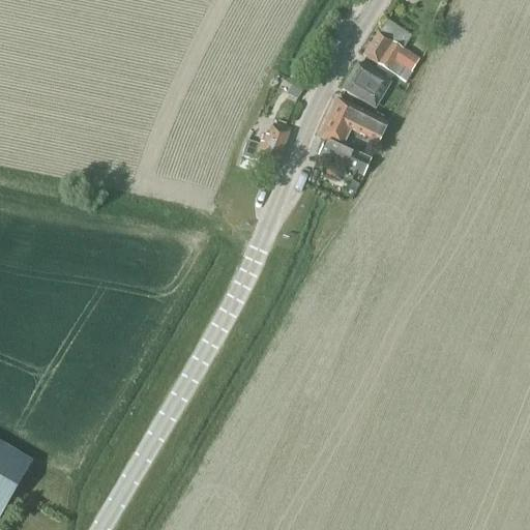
[(409,38),(385,23),(377,35),(376,35),(361,57),(387,74),(387,72),(405,84),(418,62),(402,51),(409,38)]
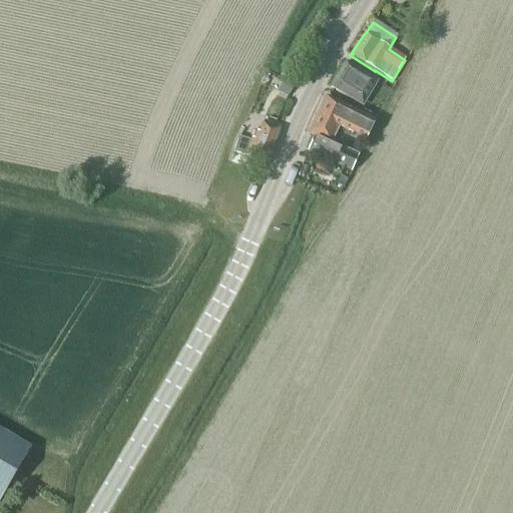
[(357,72),(344,64),(329,88),(363,107),(378,82),(377,82),(380,76),(366,67),(364,70),(359,67),(357,72)]
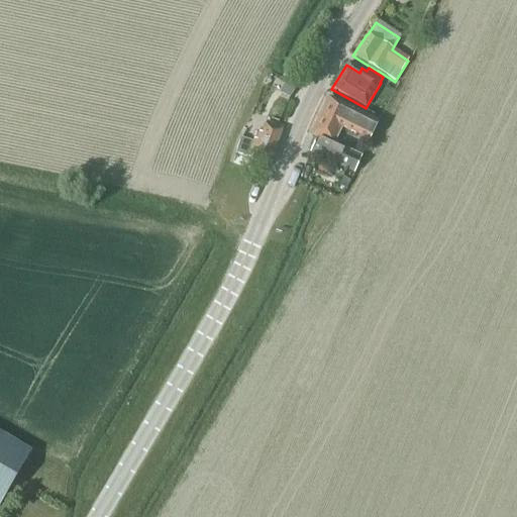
[(280,94),(289,99),(297,85),(289,80),(280,94)]
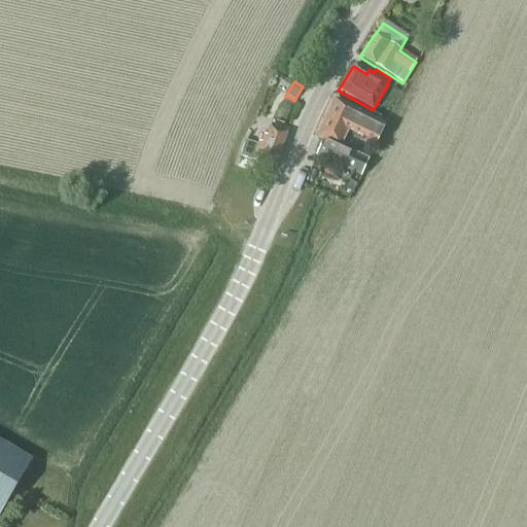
[(376,145),(385,126),(334,101),(315,137),(322,140),(314,156),(360,178),(369,161),(349,151),(348,153),(338,148),(346,131),(376,145)]
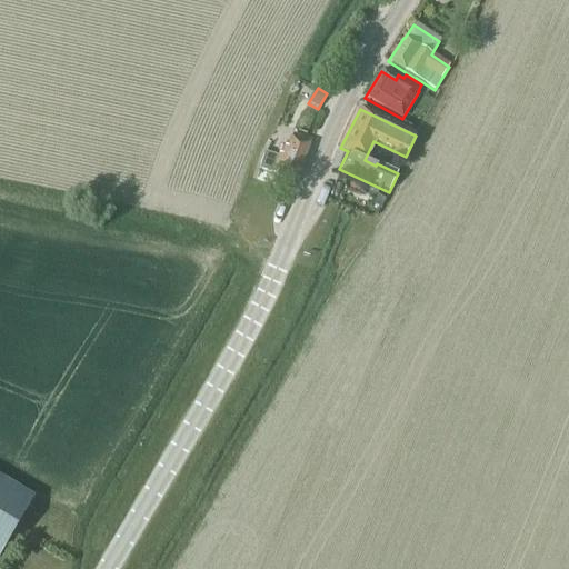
[(296,183),(309,142),(290,137),(287,149),(283,148),(280,156),(265,150),(257,170),(296,183)]
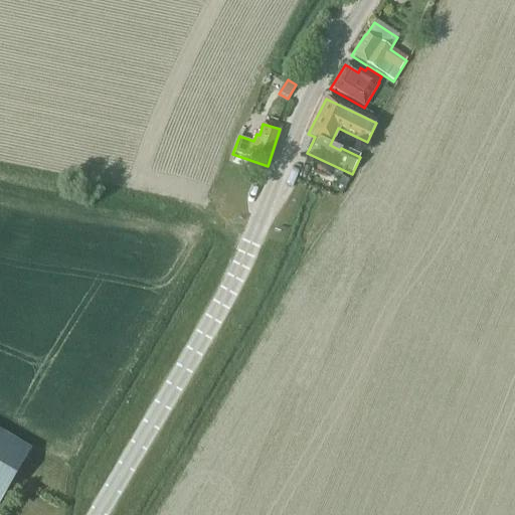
[(343,189),(348,181),(341,177),(336,185),(343,189)]
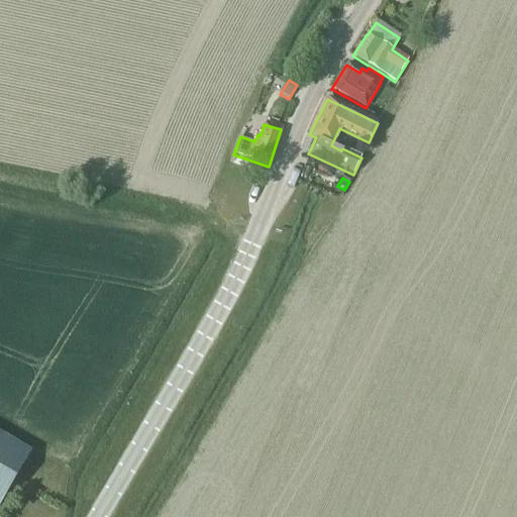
[(0,516),(0,503),(29,452),(0,435),(0,516)]
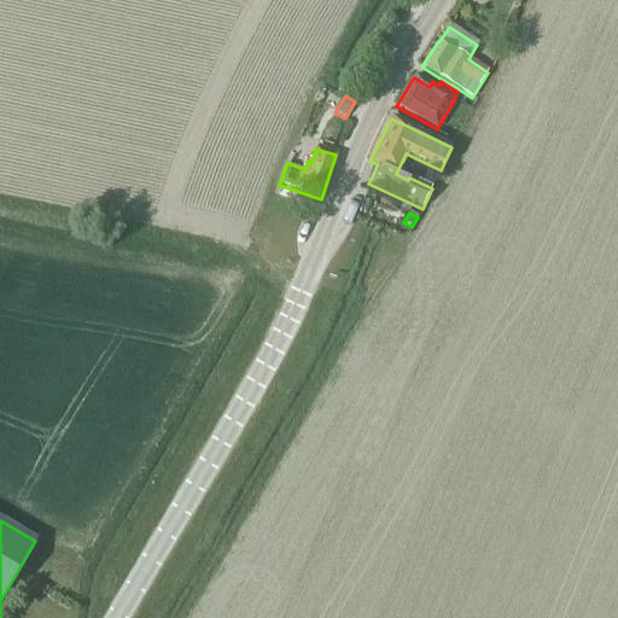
All buildings are outlined.
